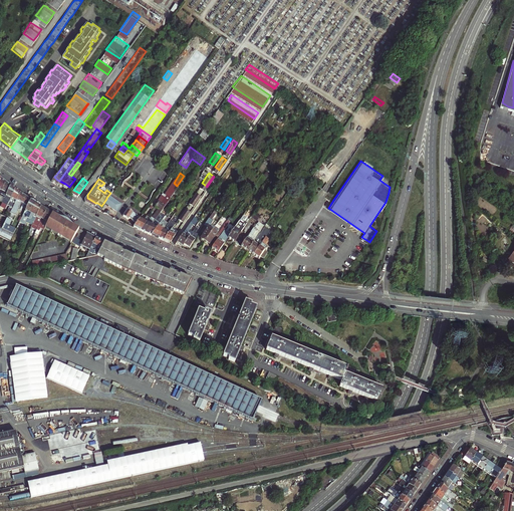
[(167,189),(166,190),(172,193),(177,186),(174,183),(169,190),(167,189)]
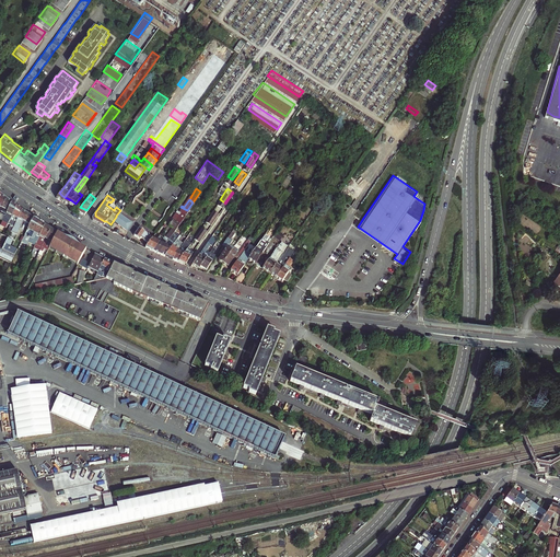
[(0,216),(3,217),(10,204),(9,202),(4,200),(0,209),(0,216)]
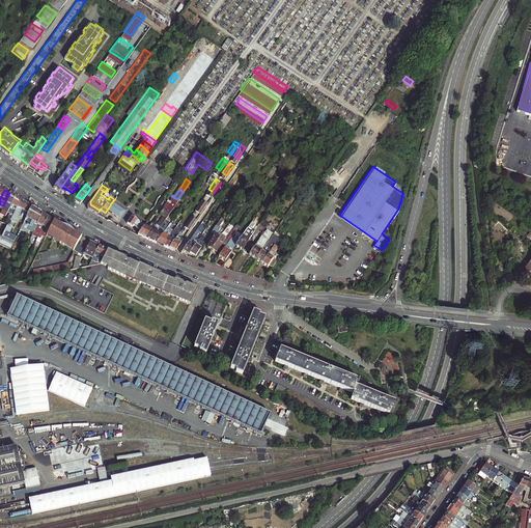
[(6,205),(9,206),(15,197),(12,196),(9,193),(3,205),(2,207),(0,211),(3,212),(6,205)]
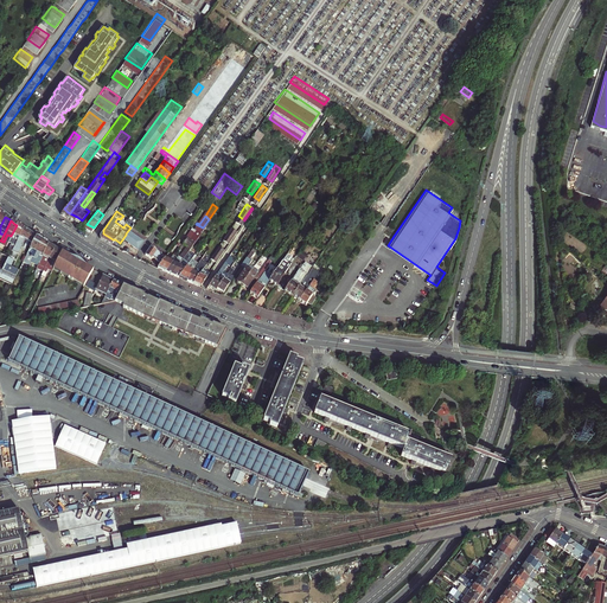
[(240,225),(234,222),(225,235),(230,238),(240,225)]
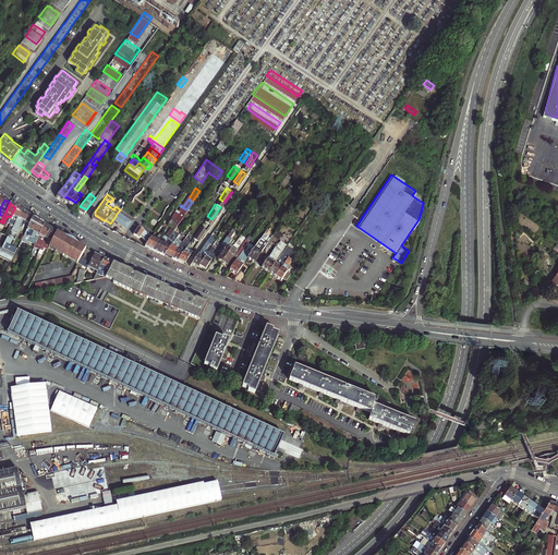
[(5,225),(11,227),(20,210),(19,209),(15,207),(10,217),(5,225)]
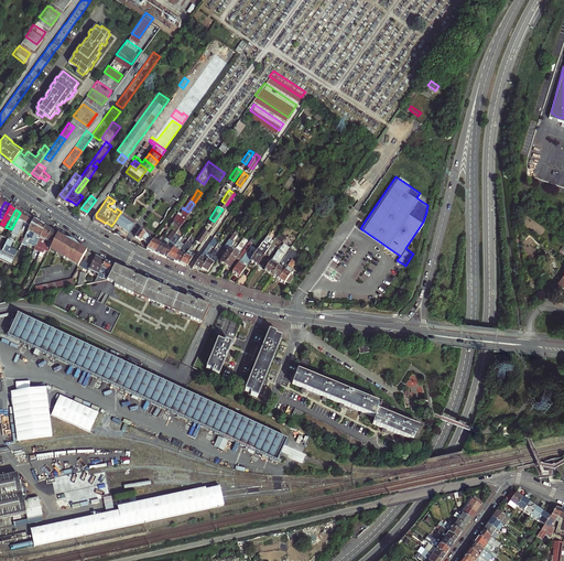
[(121,212),(117,217),(125,223),(130,227),(136,218),(122,209),(121,212)]
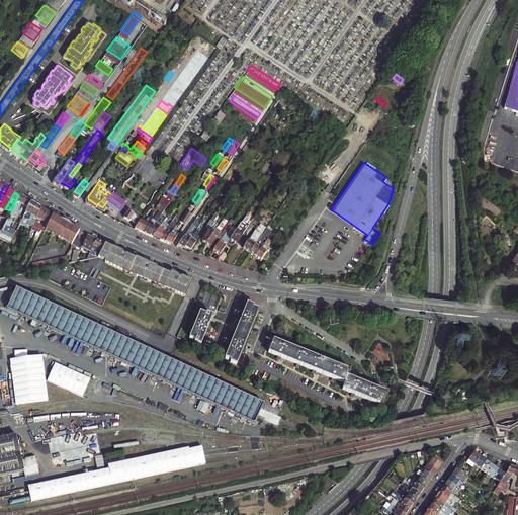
[(205,193),(204,192),(196,203),(197,204),(201,198),(205,193)]
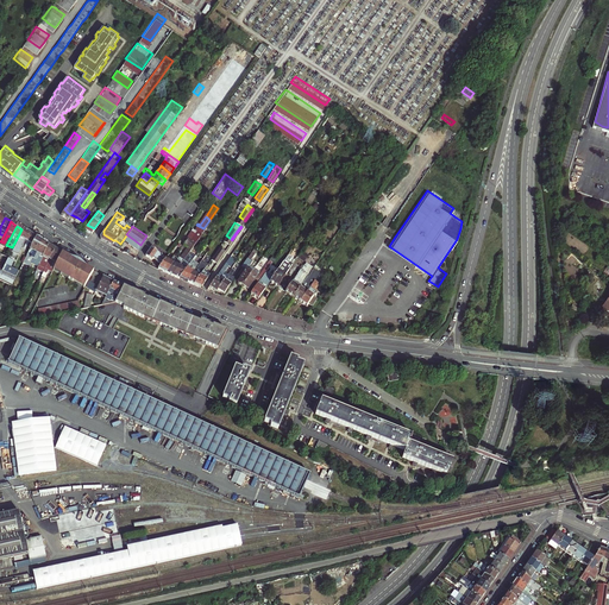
[(190,241),(194,244),(196,240),(202,231),(199,227),(193,235),(190,233),(187,239),(190,241)]
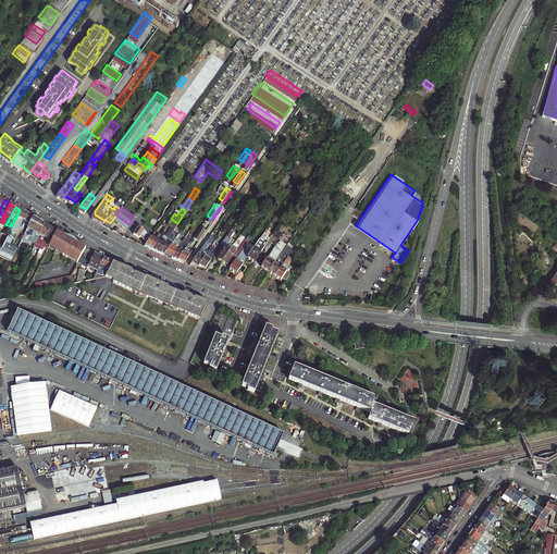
[(227,208),(225,212),(218,223),(220,225),(223,221),(225,222),(227,218),(225,217),(229,213),(227,212),(230,210),(227,208)]
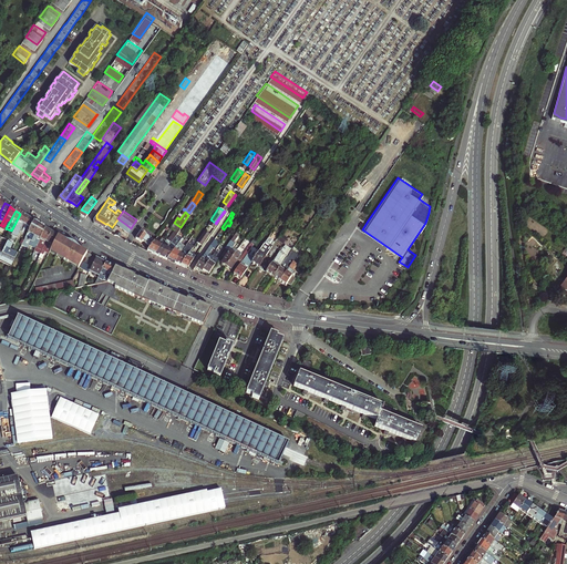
[(20,214),(11,231),(6,242),(10,244),(13,238),(14,239),(21,226),(27,229),(31,222),(28,219),(20,214)]
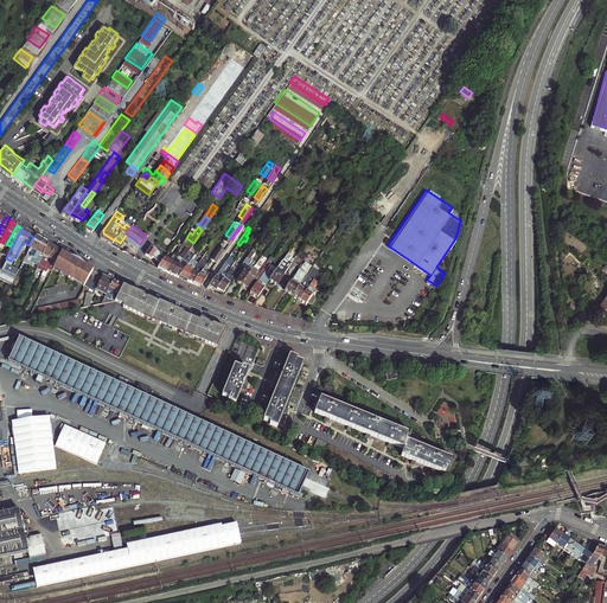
[(30,260),(39,242),(38,241),(33,237),(29,245),(20,262),(24,264),(26,257),(30,260)]
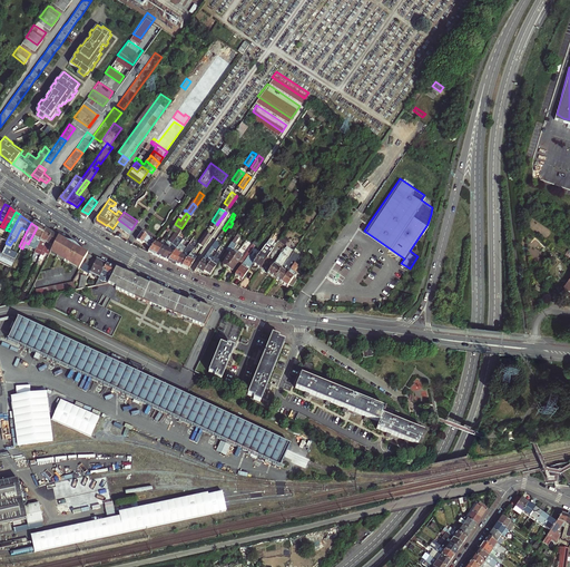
[(182,228),(164,253),(168,255),(170,255),(179,242),(176,240),(176,238),(178,237),(186,226),(184,225),(182,228)]
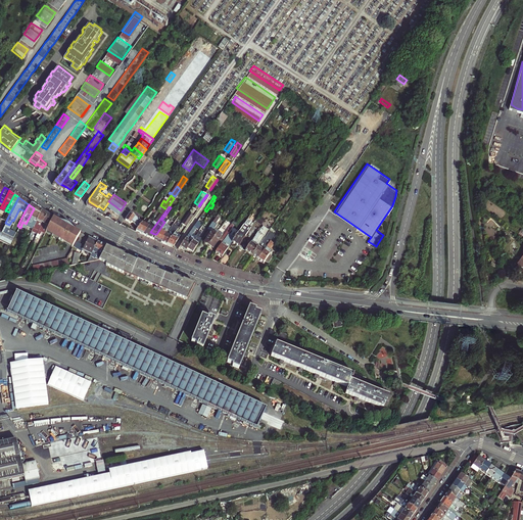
[(144,216),(133,207),(128,215),(132,219),(133,217),(136,219),(140,222),(144,216)]
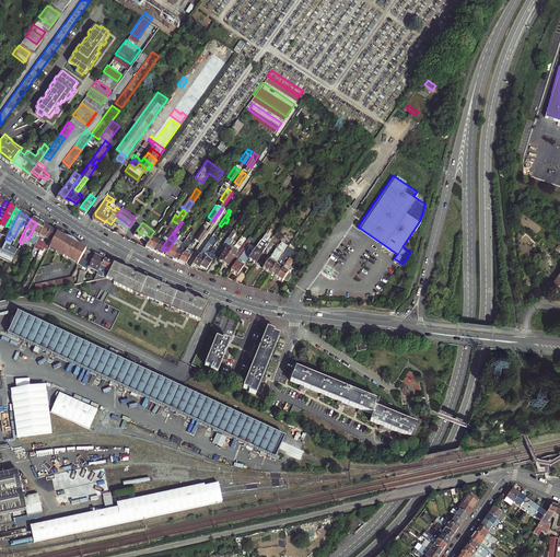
[(167,232),(166,231),(166,232),(163,236),(162,236),(155,246),(159,247),(161,248),(178,224),(175,222),(167,232)]
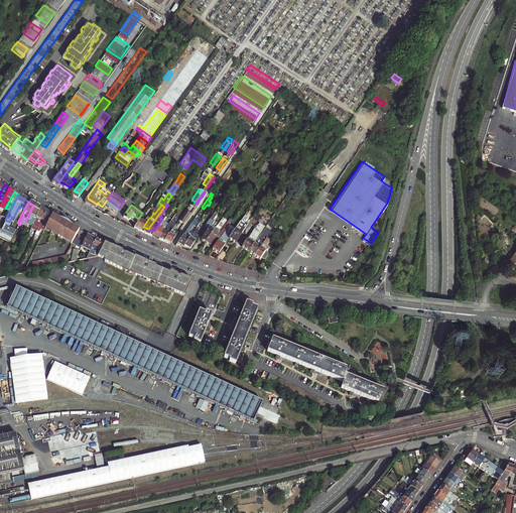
[(187,205),(183,212),(182,213),(180,215),(185,218),(191,208),(187,205)]
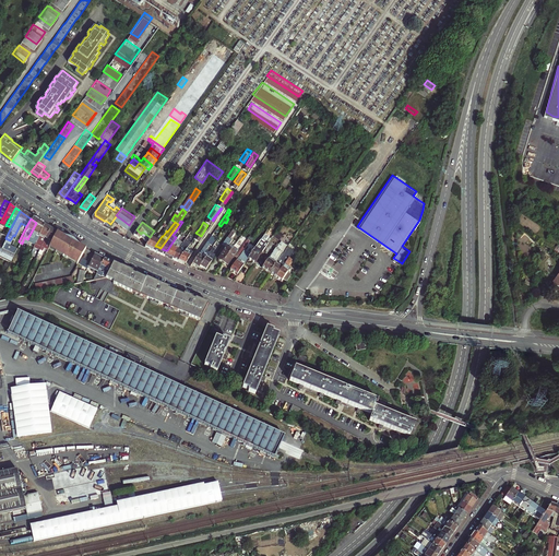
[(34,243),(36,237),(43,227),(40,226),(36,223),(27,239),(25,245),(31,248),(34,243)]
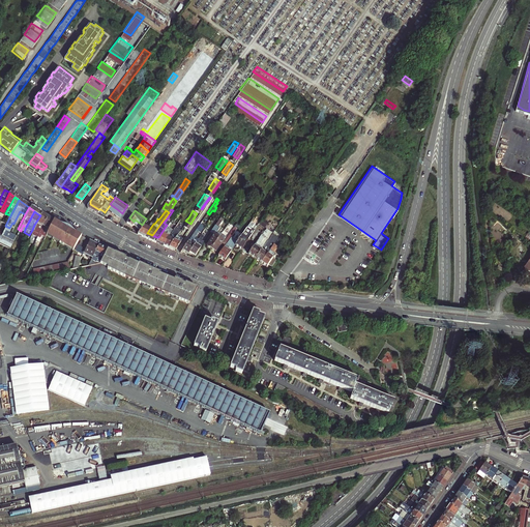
[(35,237),(46,218),(43,217),(40,215),(34,225),(38,227),(36,230),(37,231),(36,232),(32,230),(29,235),(35,238),(35,237)]
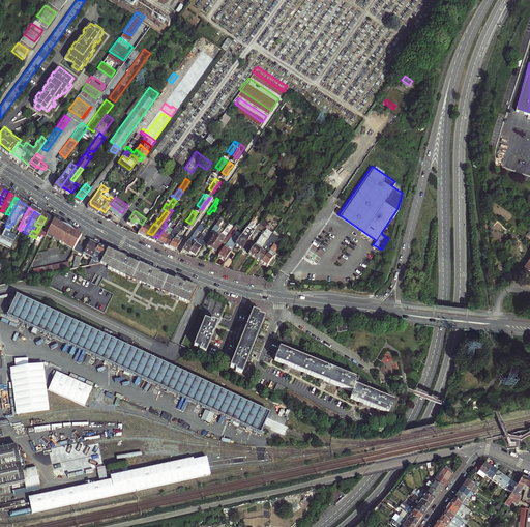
[(209,245),(212,246),(222,232),(217,230),(223,223),(221,222),(223,218),(221,216),(211,230),(214,232),(207,243),(209,245)]
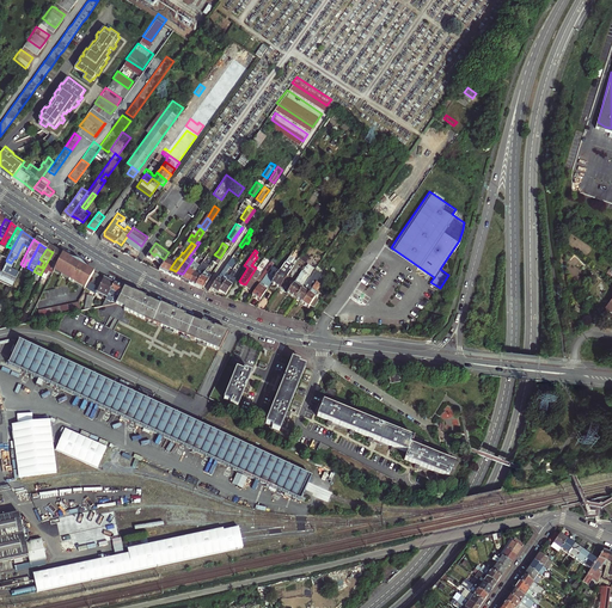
[(311,255),(304,250),(300,256),(307,260),(311,255)]
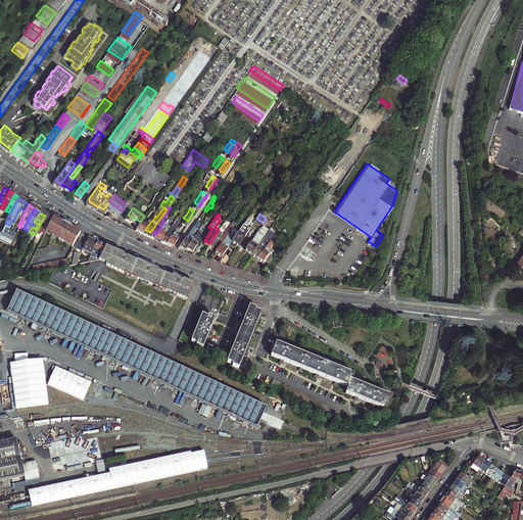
[(152,221),(155,217),(151,215),(149,218),(145,216),(138,226),(142,228),(145,230),(151,221),(152,221)]
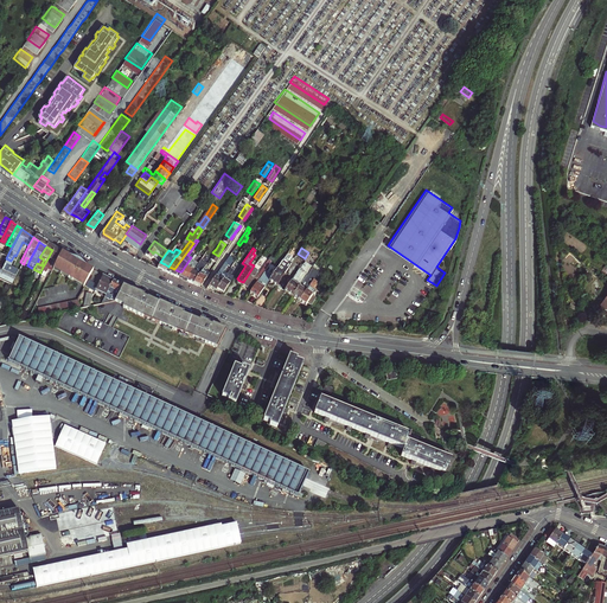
[(57,254),(52,250),(40,271),(44,273),(45,270),(48,268),(50,269),(51,268),(58,255),(57,254)]
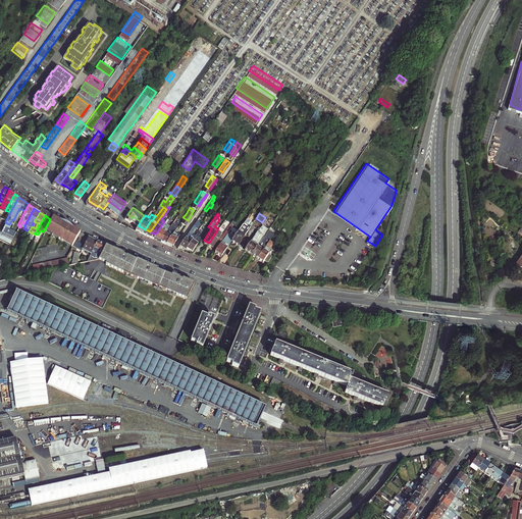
[(202,218),(199,216),(183,241),(186,243),(188,245),(190,243),(195,235),(192,232),(202,218)]
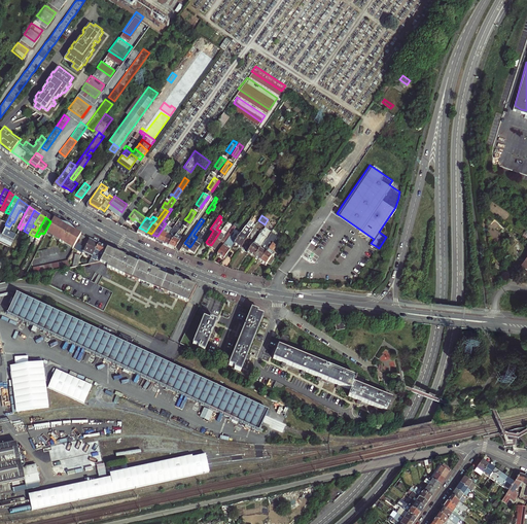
[(168,221),(166,223),(157,236),(162,238),(165,239),(168,235),(167,234),(170,230),(175,223),(171,220),(170,219),(168,221)]
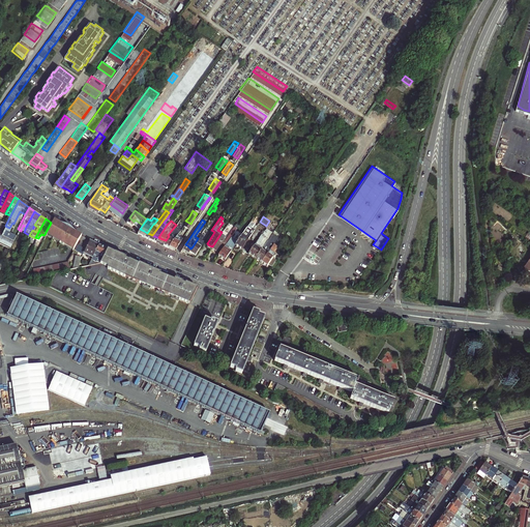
[(224,243),(228,237),(229,238),(232,234),(239,224),(236,221),(226,235),(222,232),(212,246),(213,247),(216,250),(222,242),(224,243)]
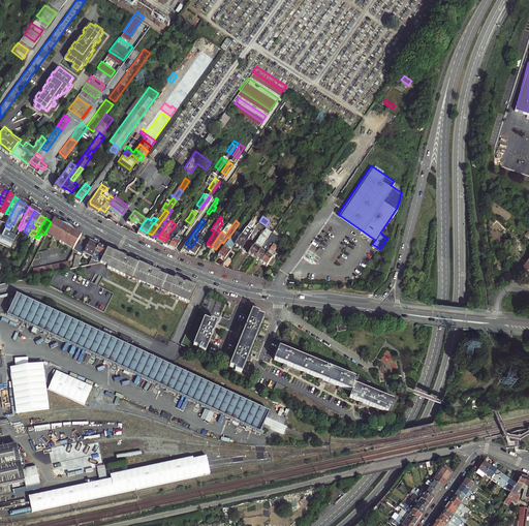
[(239,238),(237,241),(239,243),(243,245),(257,224),(251,220),(244,229),(239,238)]
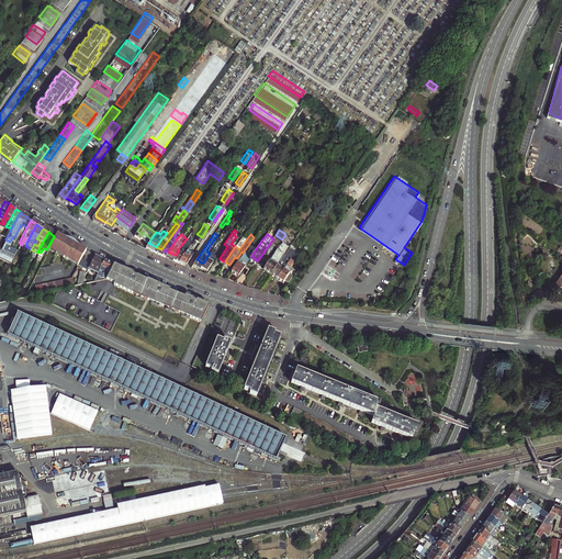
[(189,235),(187,238),(181,245),(178,249),(179,250),(176,255),(180,257),(181,257),(191,244),(193,241),(194,238),(189,235)]
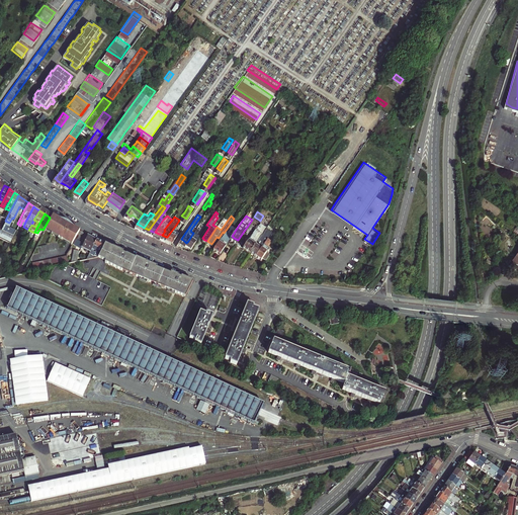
[(0,218),(0,240),(7,244),(10,238),(0,233),(0,230),(4,222),(5,221),(0,218)]
